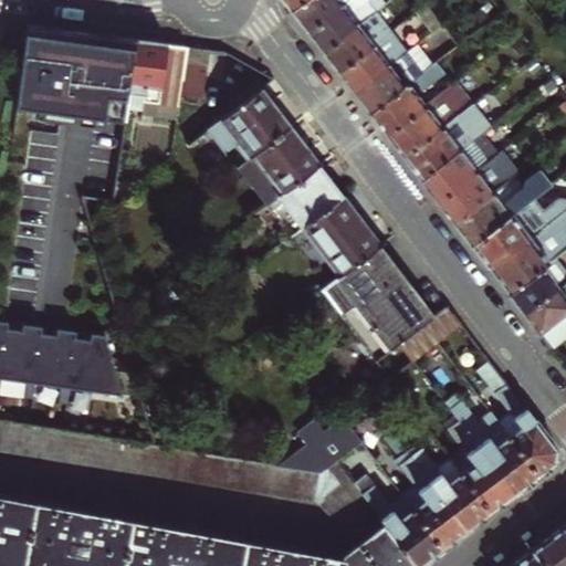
[(281,0),(290,11),(304,0),(281,0)]
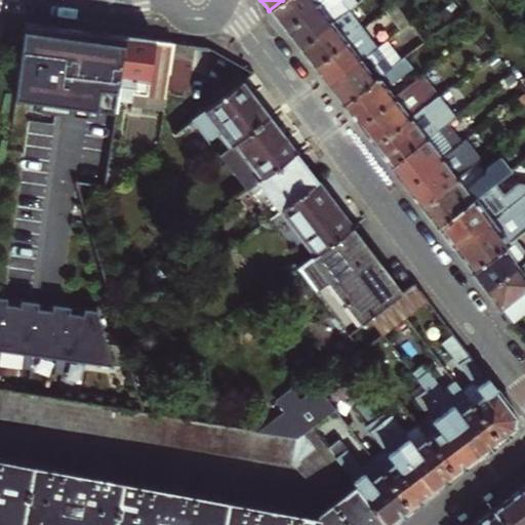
[(282,0),(269,10),(277,21),(283,30),(322,0),(282,0)]
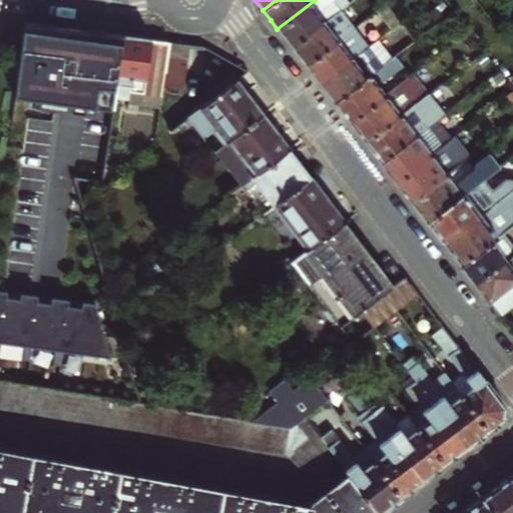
[(285,39),(292,47),(340,11),(331,0),(315,0),(277,29),(285,39)]
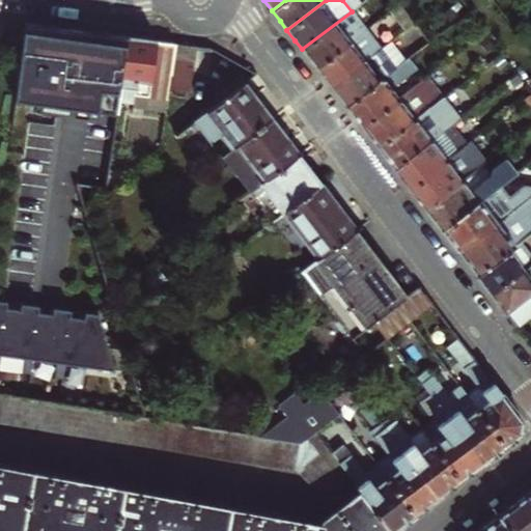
[(356,0),(342,0),(352,11),(360,5),(356,0)]
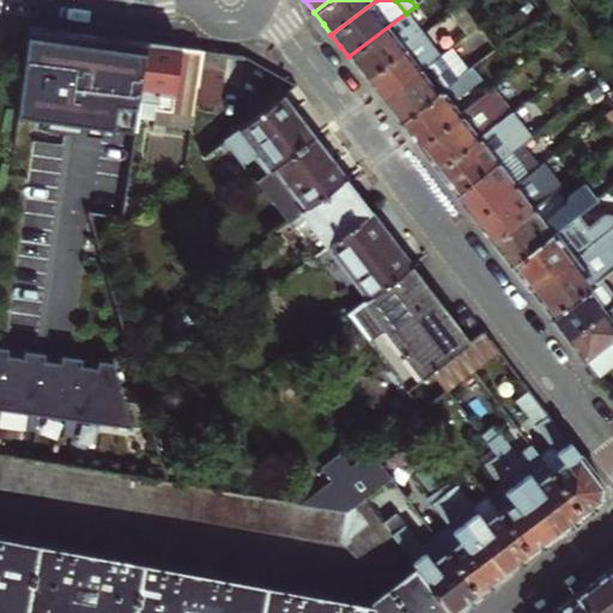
[(460,6),(450,13),(466,35),(477,28),(460,6)]
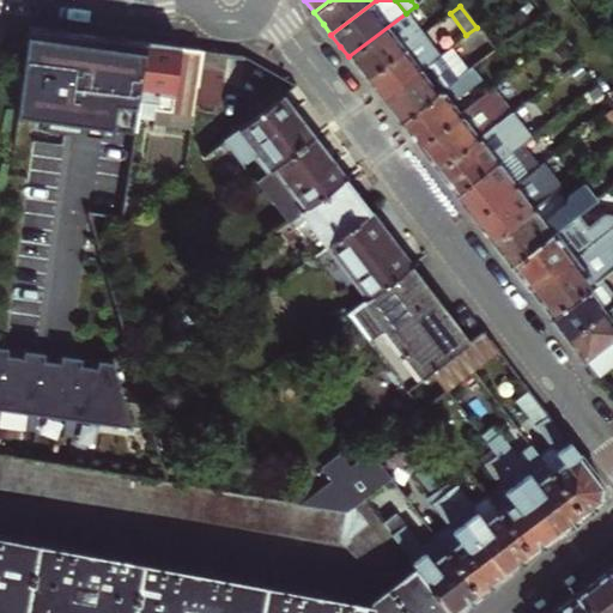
[(358,70),(365,78),(422,35),(406,13),(349,56),(358,70)]
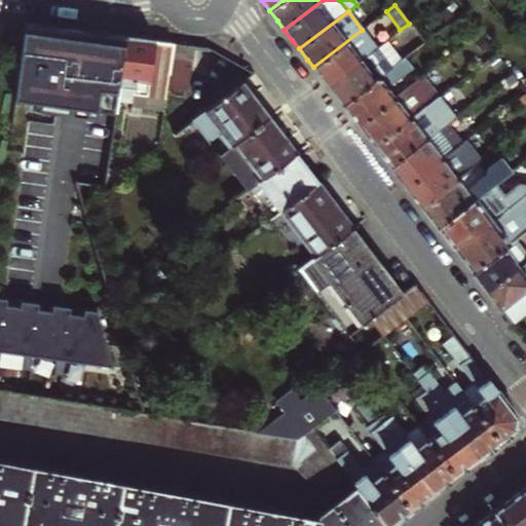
[(51,26),(25,23),(14,98),(115,112),(117,102),(126,37),(51,26)]
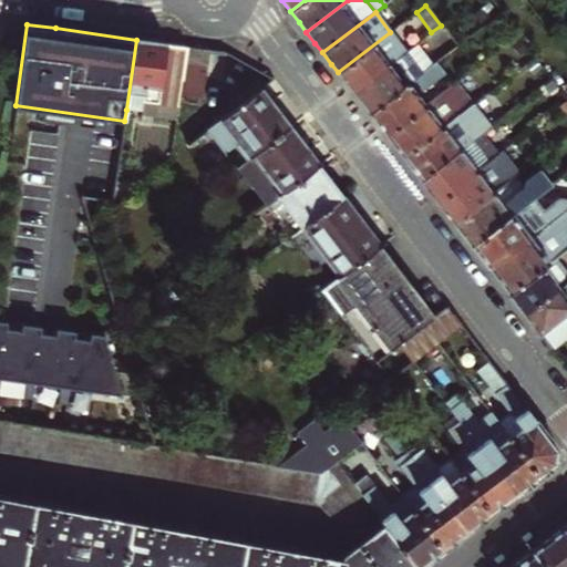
[(346,83),(353,92),(405,52),(390,32),(338,72),(346,83)]
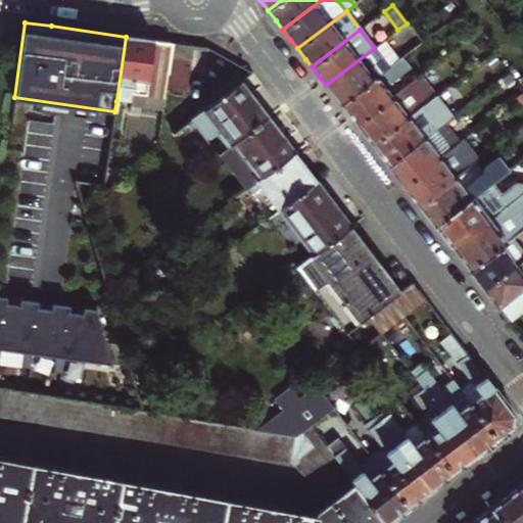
[(144,39),(126,37),(116,101),(129,103),(127,112),(139,114),(140,108),(160,111),(164,86),(171,42),(144,39)]
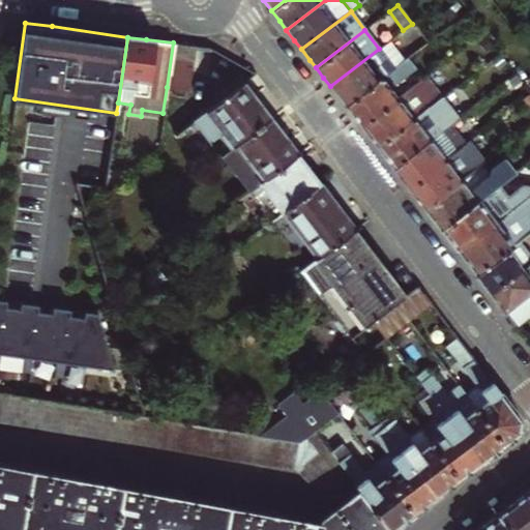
[(492,48),(486,39),(478,45),(484,53),(492,48)]
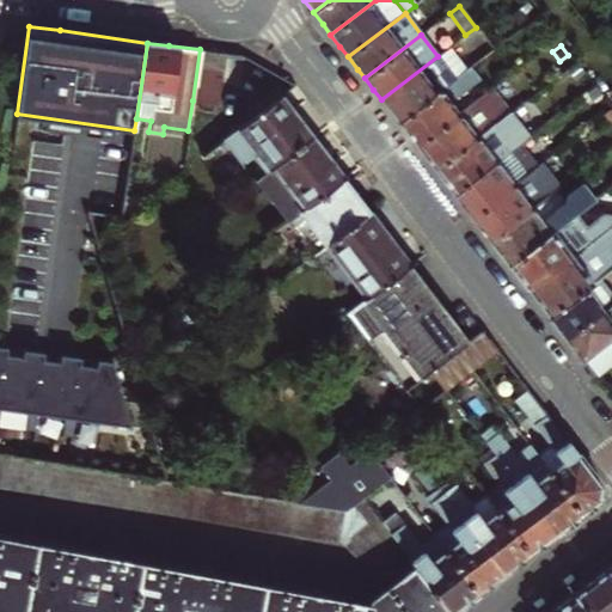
[(212,51),(200,49),(193,101),(215,103),(222,53),(212,51)]
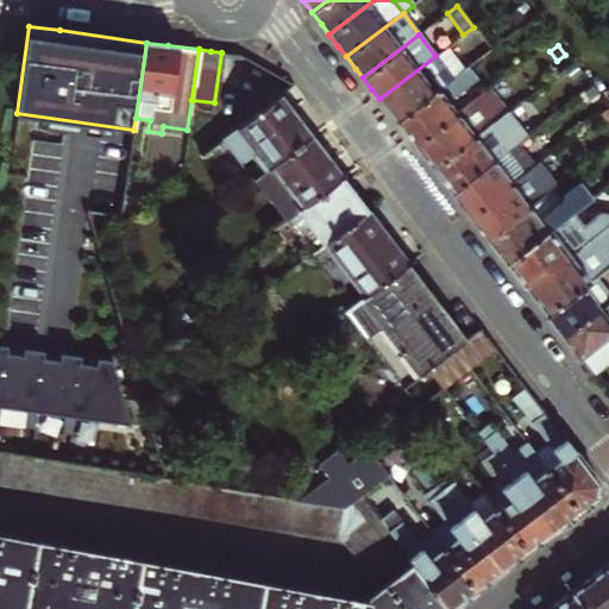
[(435,56),(380,99),(388,111),(397,123),(464,70),(456,60),(445,68),(435,56)]
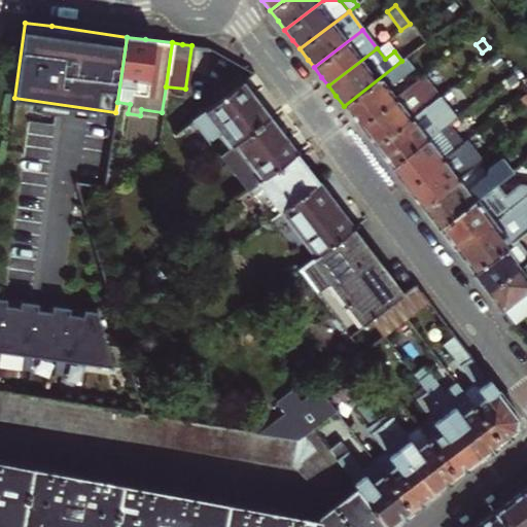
[(401,61),(344,106),(351,116),(359,126),(394,98),(387,89),(414,70),(406,58),(401,61)]
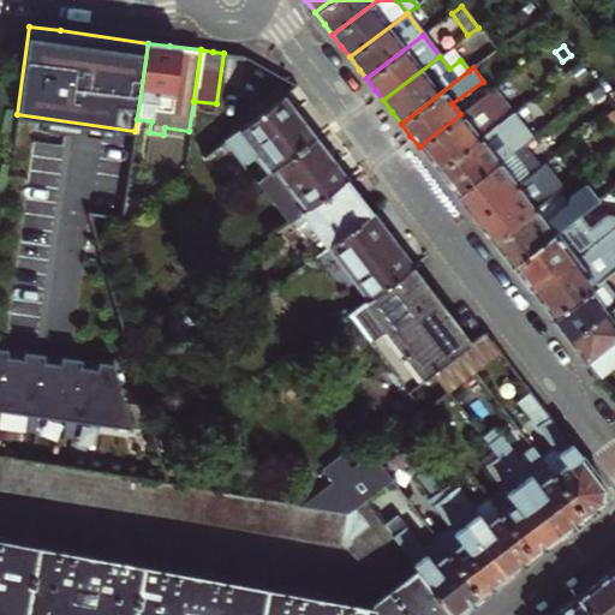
[(460,114),(419,147),(429,160),(437,171),(512,114),(512,113),(495,89),(460,114)]
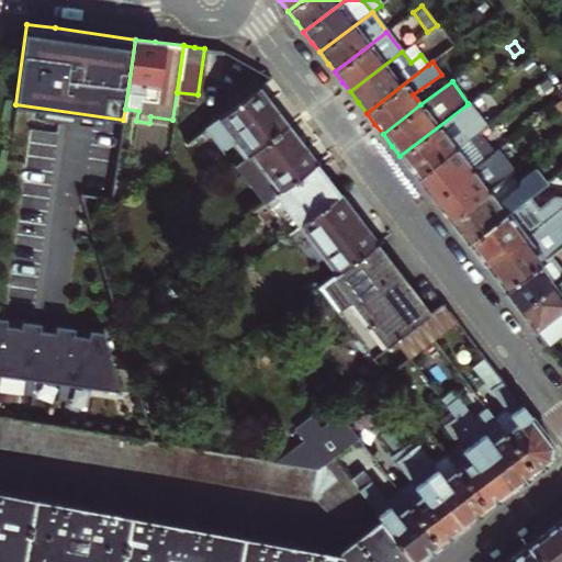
[(257,88),(206,127),(223,149),(233,142),(245,156),(285,125),(270,104),(257,88)]
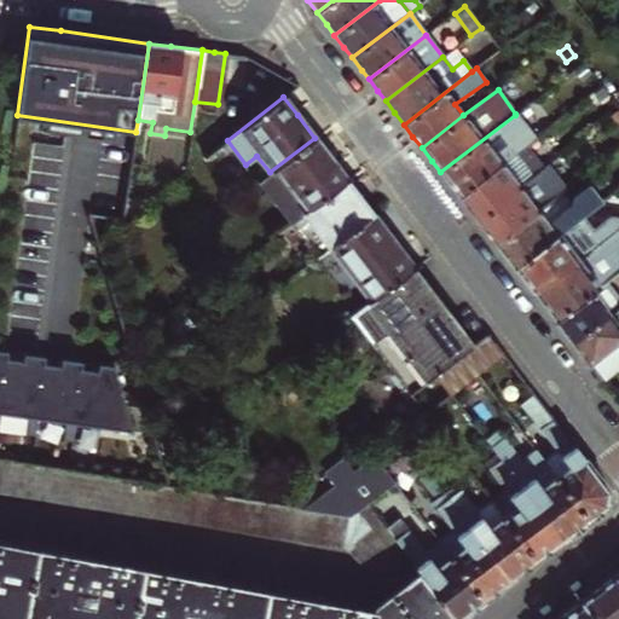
[(515,115),(440,172),(449,183),(458,196),(525,145),(533,138),(515,115)]
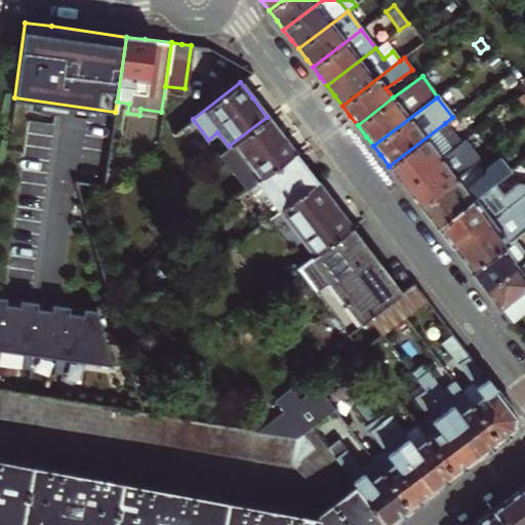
[(217,155),(245,191),(294,152),(279,133),(267,117),(229,146),(217,155)]
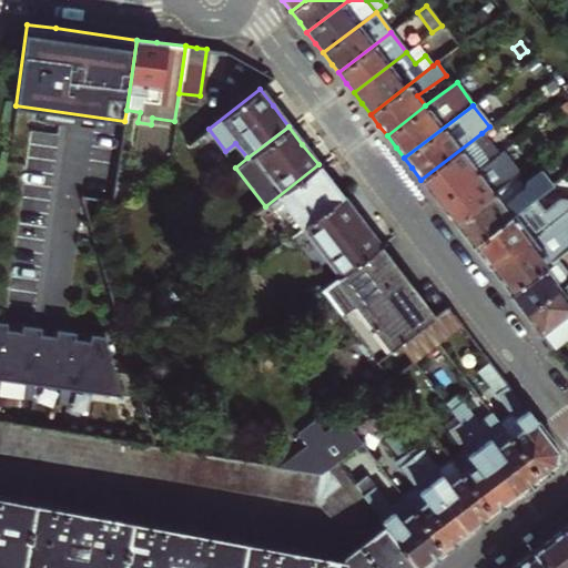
[(482,133),(421,180),(429,191),(438,202),(499,154),(482,133)]
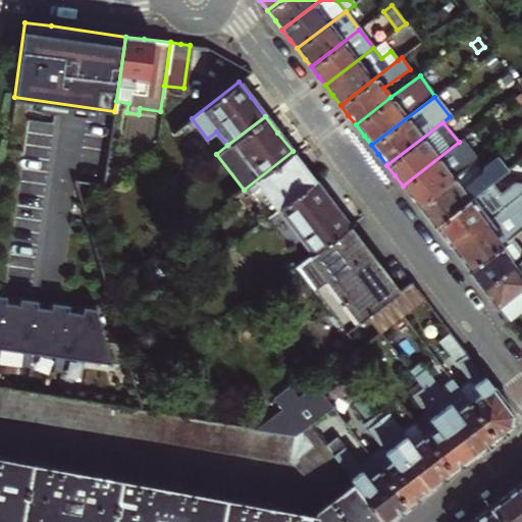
[(459,142),(403,186),(410,195),(418,206),(474,162),(476,161),(461,140),(459,142)]
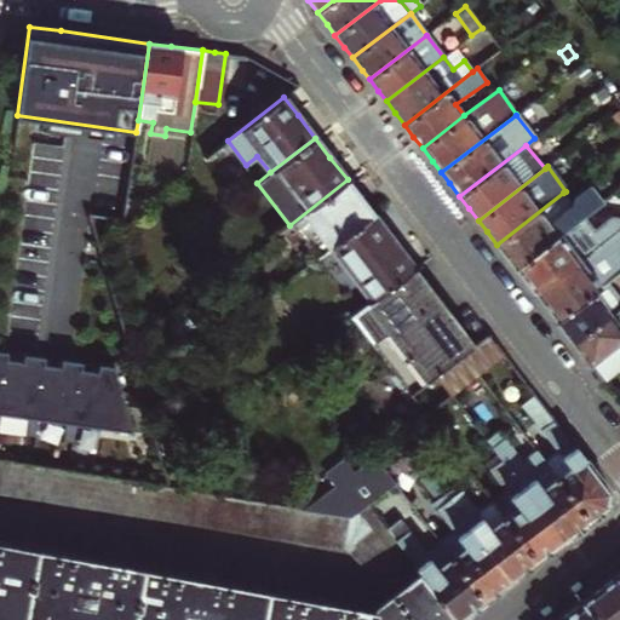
[(348,179),(290,225),(280,233),(290,245),(300,235),(319,257),(374,214),(361,197),(348,179)]
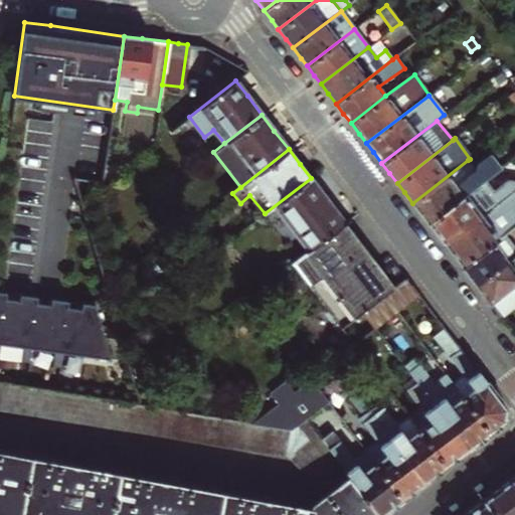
[(419,212),(427,223),(490,175),(501,166),(492,154),(478,164),(476,172),(468,160),(412,203),(419,212)]
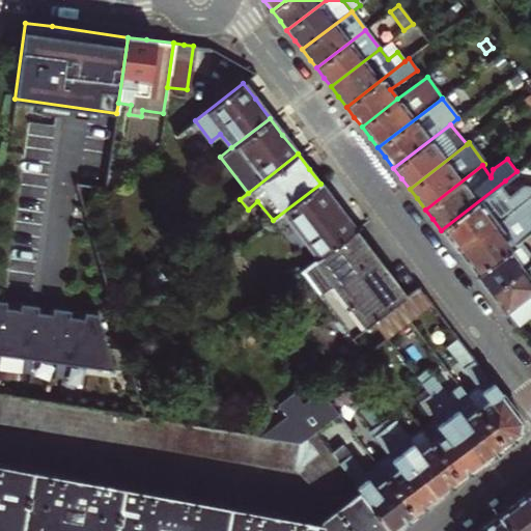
[(126,174),(108,171),(105,191),(126,174)]
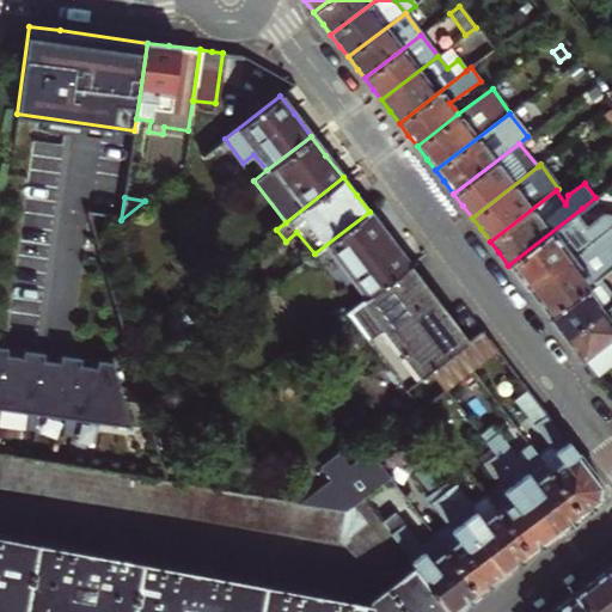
[(582,208),(508,265),(519,280),(528,292),(611,226),(611,210),(609,210),(593,221),(582,208)]
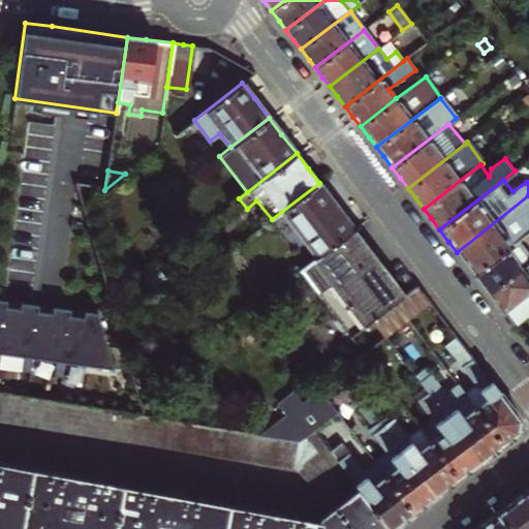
[(335,204),(319,183),(272,219),(270,220),(306,266),(353,228),(335,204)]
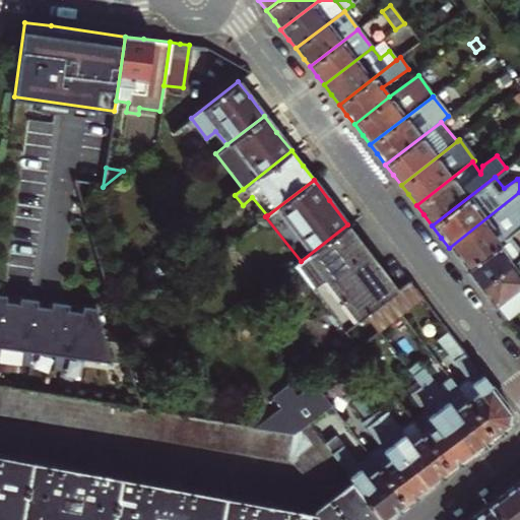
[(457,258),(466,270),(519,228),(519,215),(516,211),(519,208),(519,192),(449,248),(457,258)]
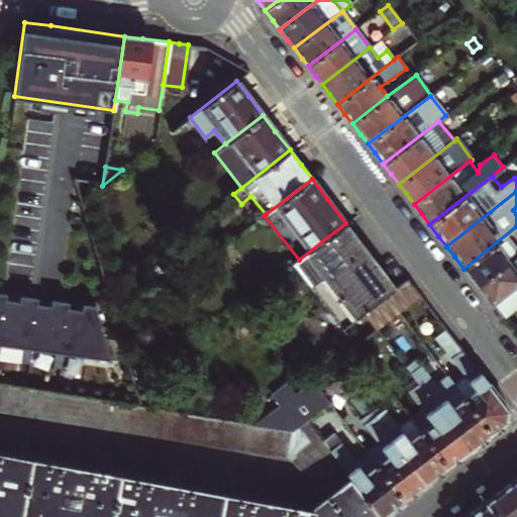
[(372,255),(345,223),(299,260),(292,265),(337,323),(333,326),(350,348),(355,343),(343,327),(364,312),(396,288),(372,255)]
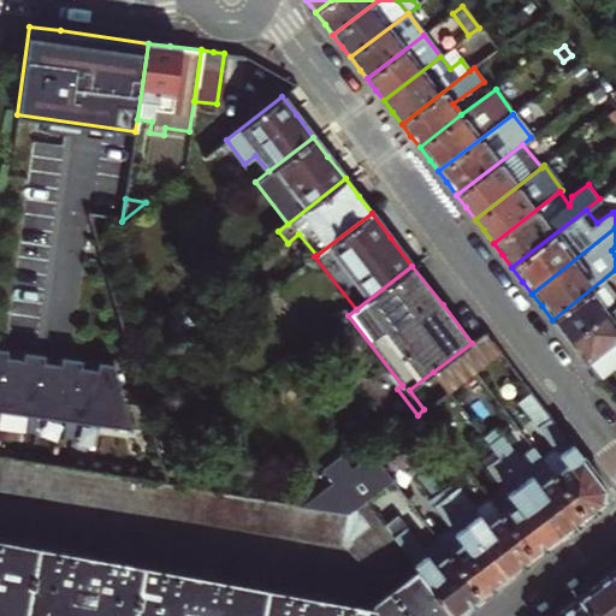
[(560,331),(568,342),(615,303),(615,296),(614,294),(615,291),(615,270),(552,320),(560,331)]
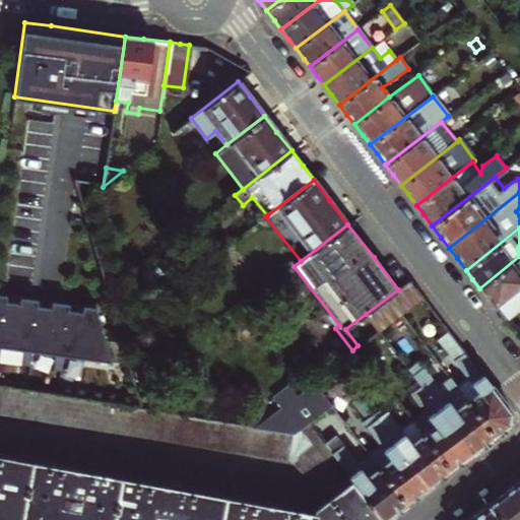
[(485,297),(494,307),(519,285),(519,256),(479,288),(485,297)]
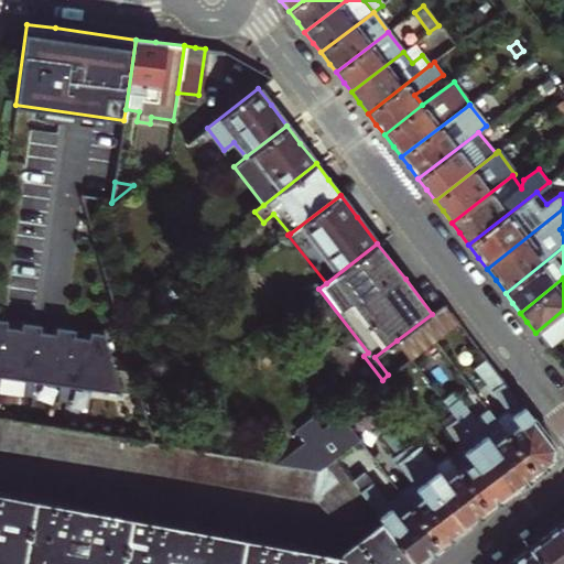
[(170,299),(160,285),(148,295),(158,307),(170,299)]
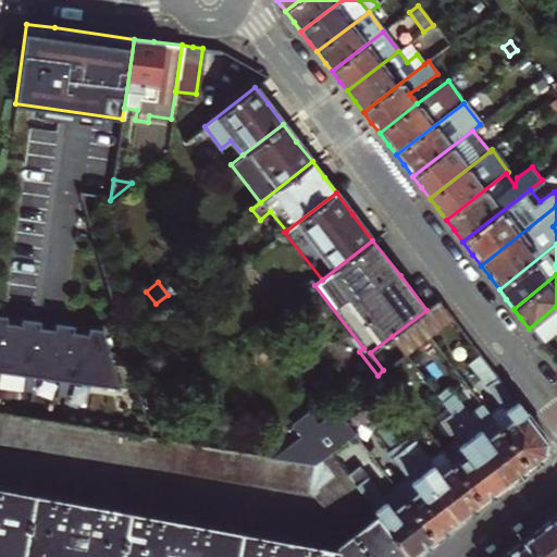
[(440,300),(426,310),(392,336),(405,355),(454,318),(447,310),(440,300)]
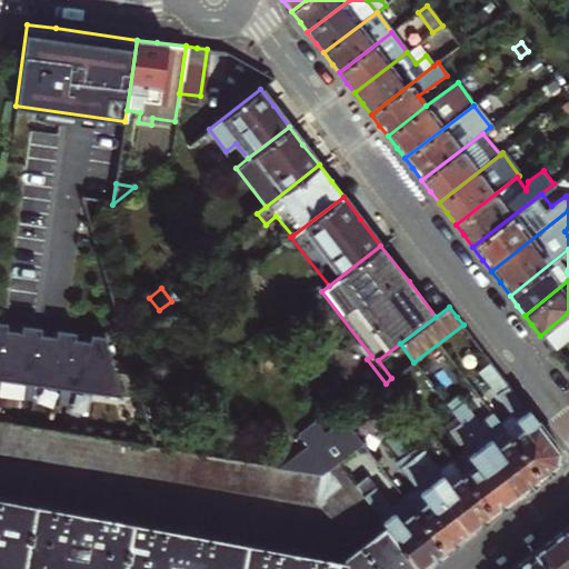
[(568,312),(540,336),(551,350),(568,336),(568,312)]
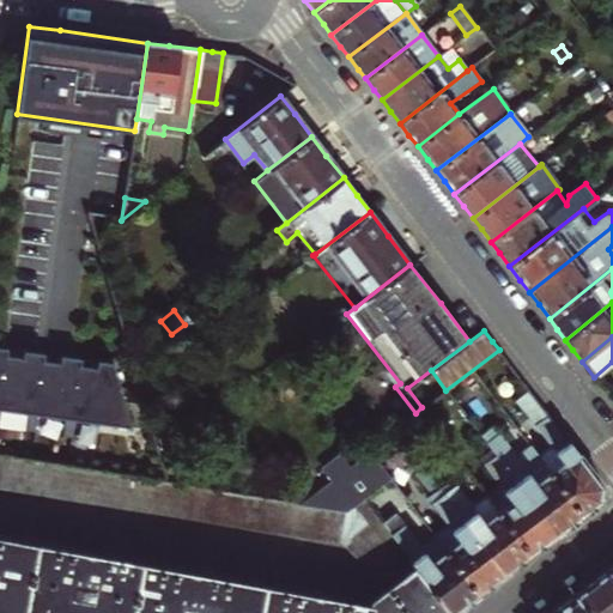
[(0,413),(132,431),(111,365),(96,363),(96,370),(79,368),(80,362),(60,358),(59,365),(42,364),(43,357),(23,354),(22,362),(6,359),(6,352),(0,351),(0,413)]
